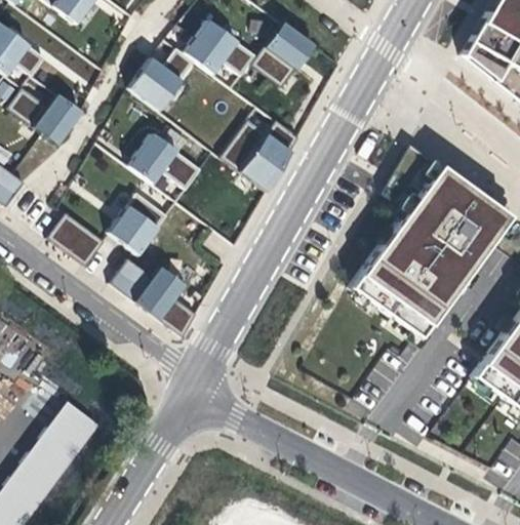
[(8,0),(14,4),(16,0),(43,0),(77,24),(94,1),(94,0),(8,0)]
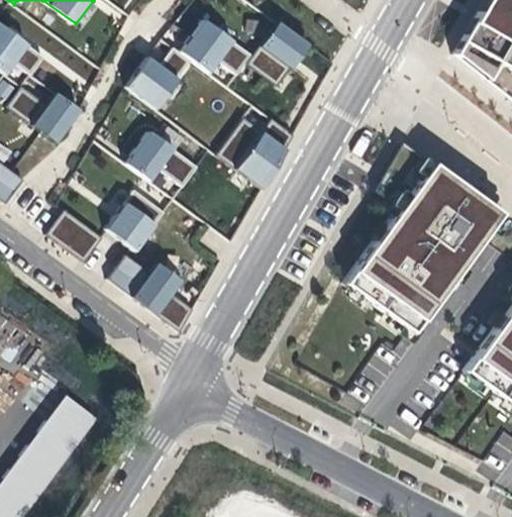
[(511,0),(485,0),(453,55),(511,100),(511,0)]
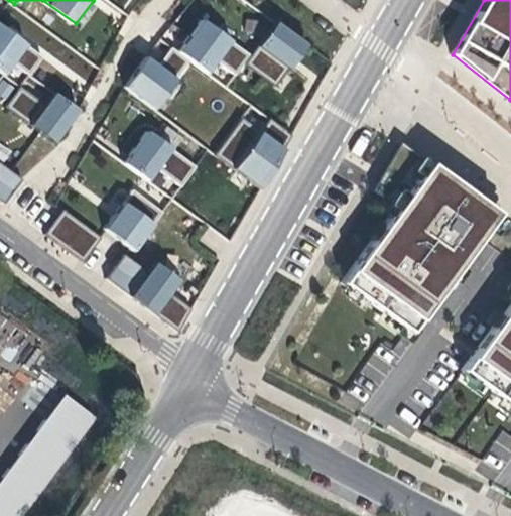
[(196,33),(181,52),(192,60),(210,73),(219,60),(238,75),(247,62),(252,55),(205,20),(196,33)]
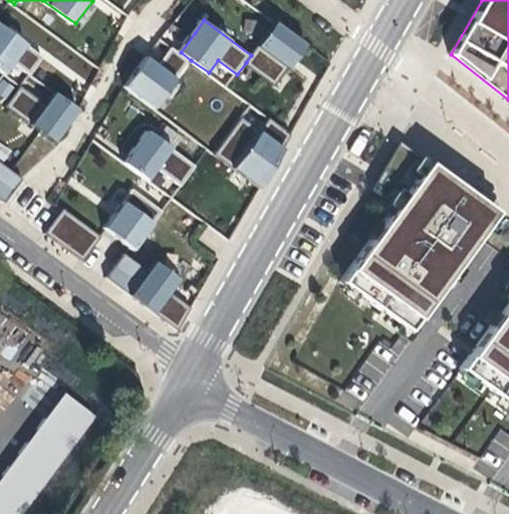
[(276,21),(251,55),(246,62),(276,85),(289,68),(307,44),(276,21)]
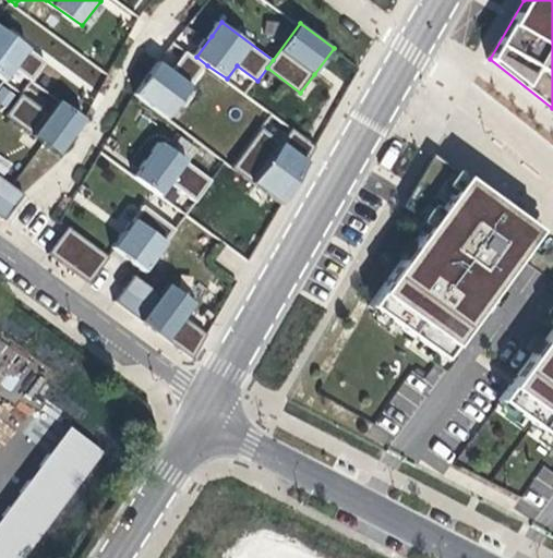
[(0,25),(0,75),(7,81),(16,68),(35,81),(49,61),(23,43),(0,25)]
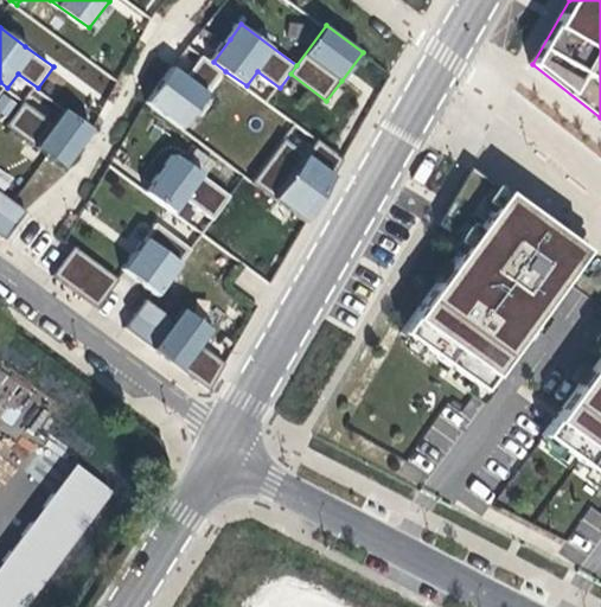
[(149,102),(184,127),(225,71),(213,62),(205,56),(190,77),(174,68),(162,83),(149,102)]
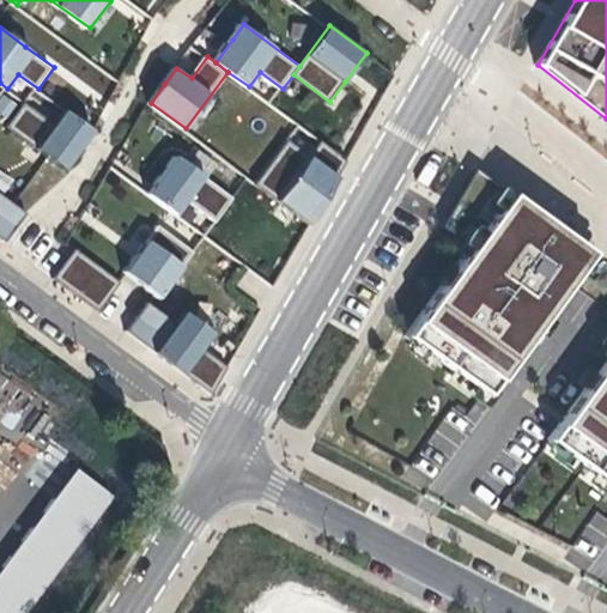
[(28,103),(10,127),(67,169),(84,145),(95,131),(67,110),(56,125),(28,103)]
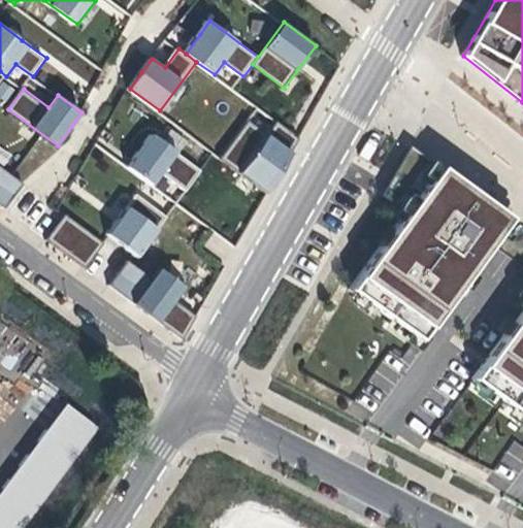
[(250,121),(223,158),(269,193),(278,178),(301,139),(278,122),(268,135),(250,121)]
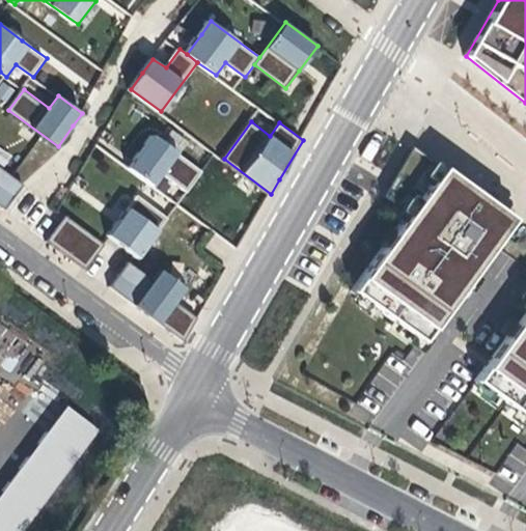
[(155,135),(131,168),(155,186),(164,173),(189,192),(204,171),(167,144),(155,135)]
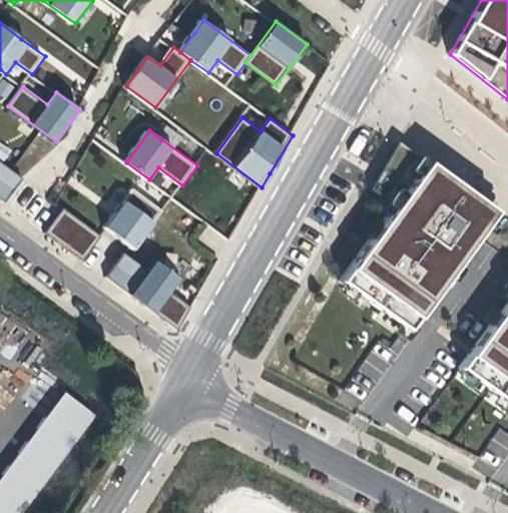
[(33,175),(55,145),(42,135),(19,165),(33,175)]
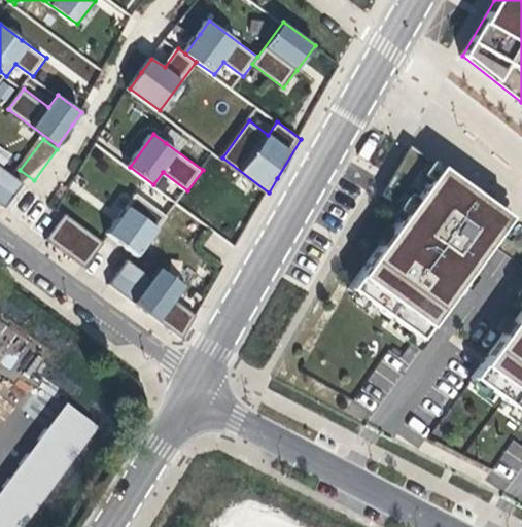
[(510,217),(411,145),(383,195),(407,212),(351,289),(420,339),(474,267),(510,217)]
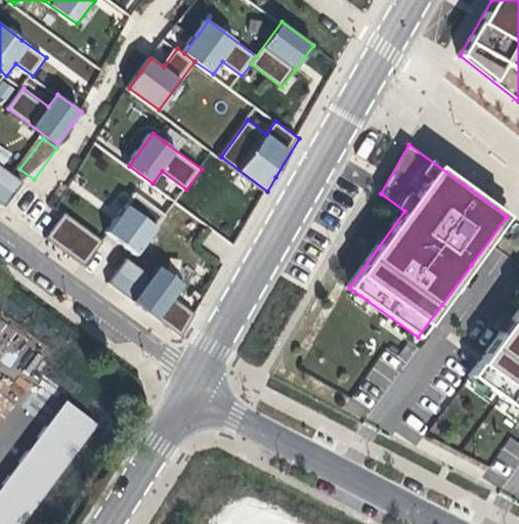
[(0,163),(0,201),(7,207),(26,182),(0,163)]
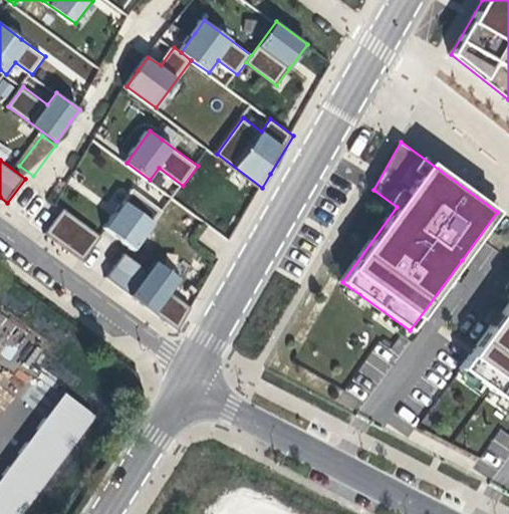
[(106,227),(136,249),(164,211),(135,189),(120,208),(106,227)]
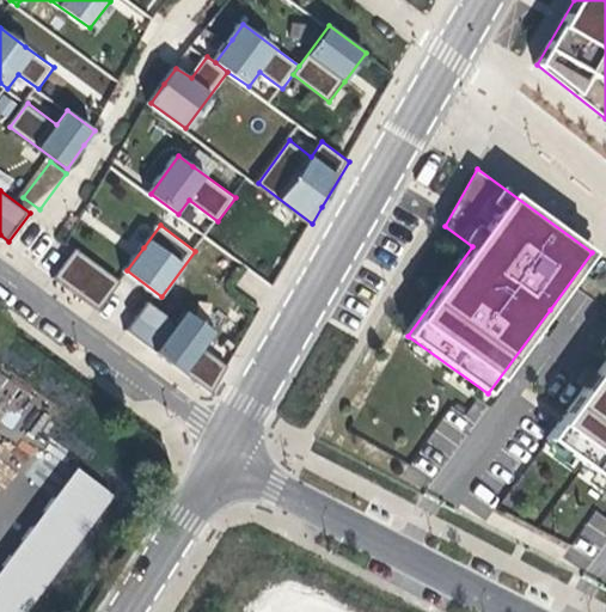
[(56,277),(72,288),(93,259),(78,249),(56,277)]
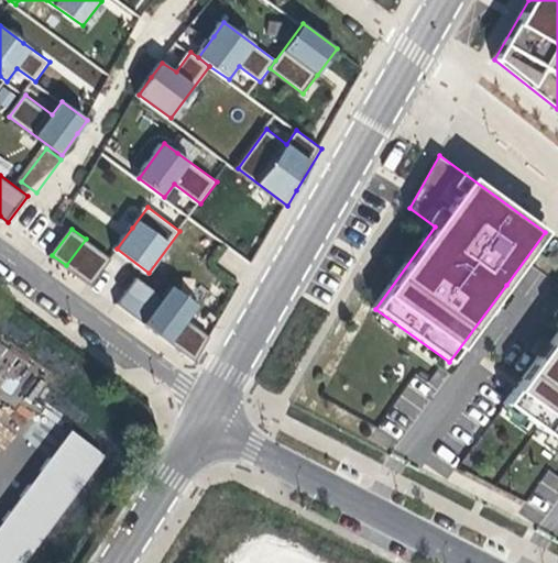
[(86,239),(66,265),(93,286),(112,260),(86,239)]
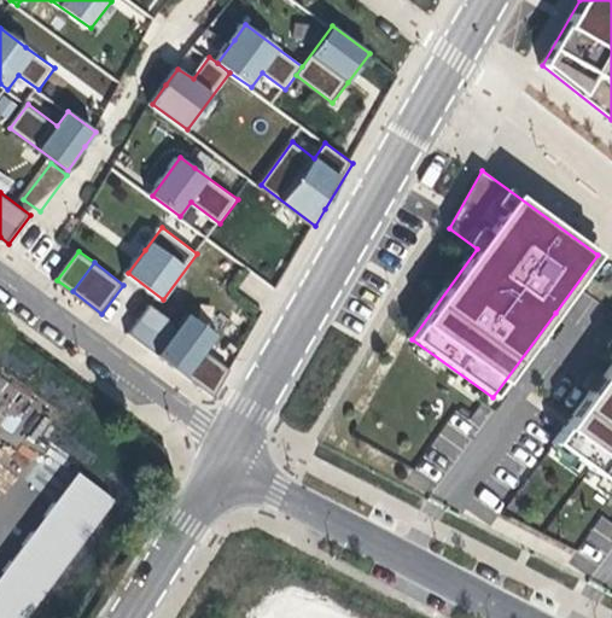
[(151,305),(130,336),(216,396),(232,372),(205,353),(210,345),(217,336),(187,314),(180,326),(151,305)]
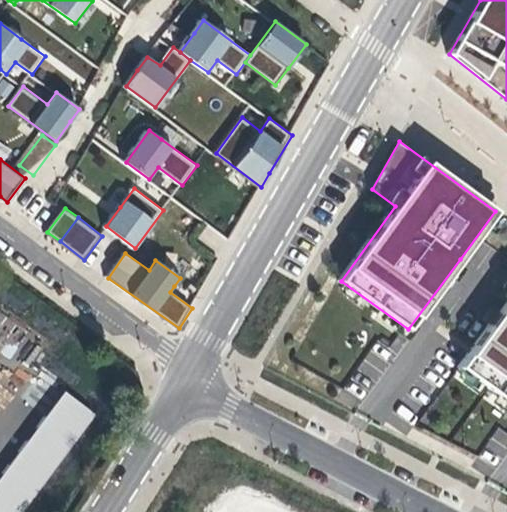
[(506,303),(460,367),(506,400),(506,303)]
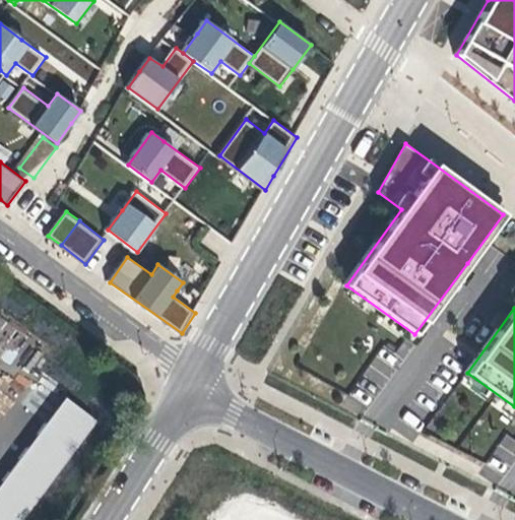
[(68,397),(49,421),(79,444),(99,419),(68,397)]
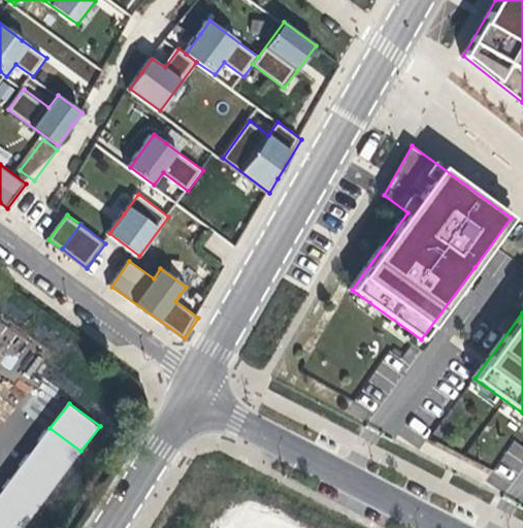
[(0,495),(0,527),(24,527),(80,451),(50,428),(0,495)]
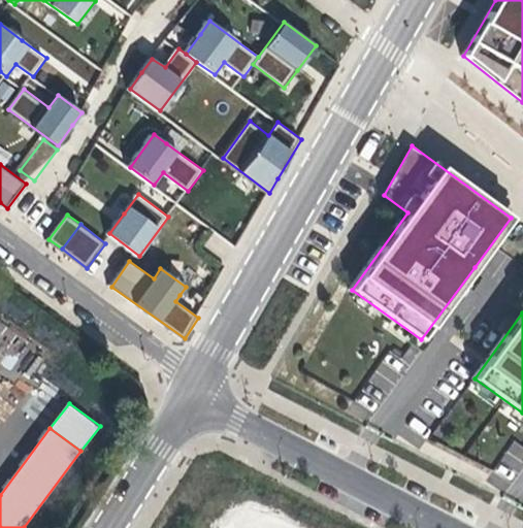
[(522,444),(514,442),(505,465),(522,471),(522,444)]
